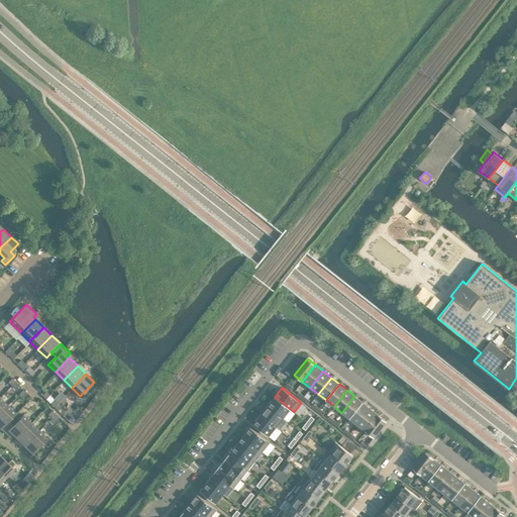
[(46,400),(50,396),(46,392),(42,396),(46,400)]
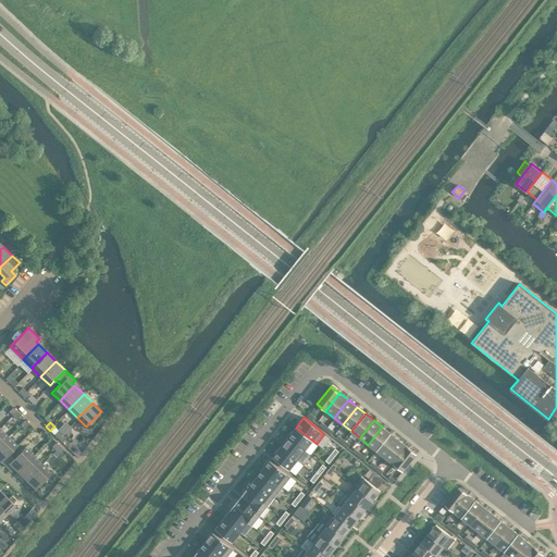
[(391,433),(382,426),(368,445),(376,452),(391,433)]
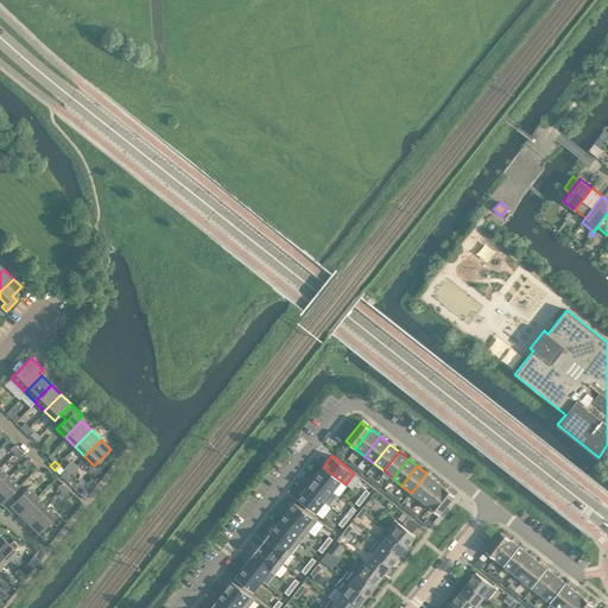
[(323,467),(314,477),(333,492),(341,482),(346,485),(323,467)]
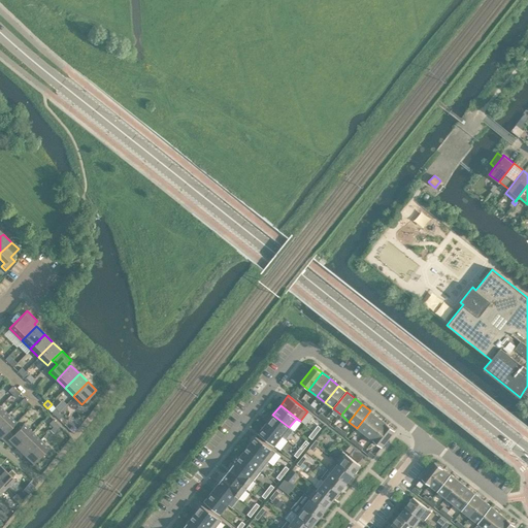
[(378,418),(370,410),(357,428),(365,434),(378,418)]
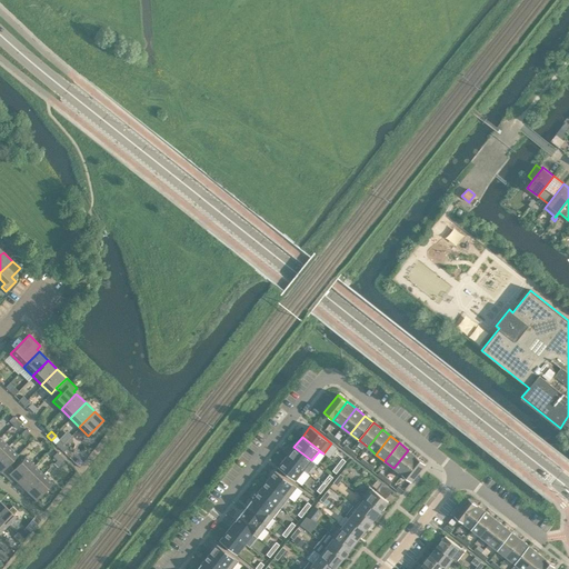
[(0,470),(1,471),(11,461),(17,456),(8,447),(0,453),(0,470)]
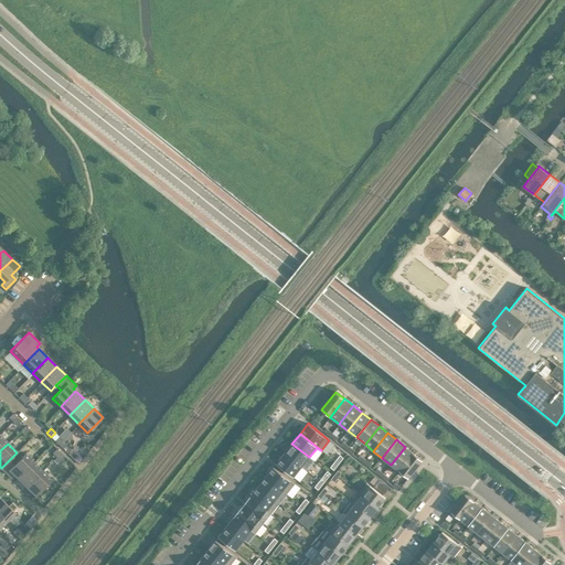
[(291,444),(284,454),(301,467),(309,457),(291,444)]
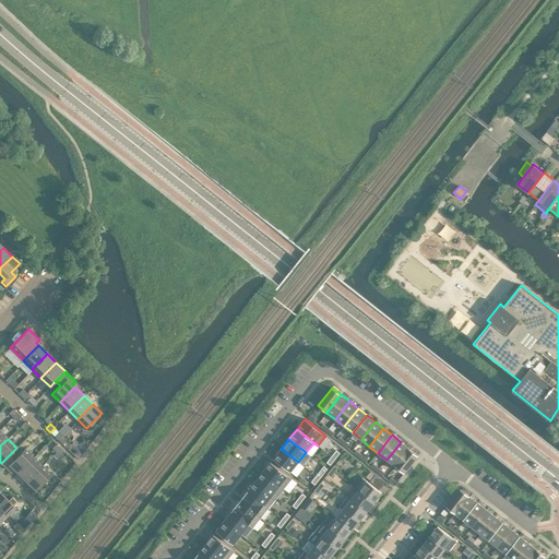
[(409,449),(401,442),(387,460),(395,466),(409,449)]
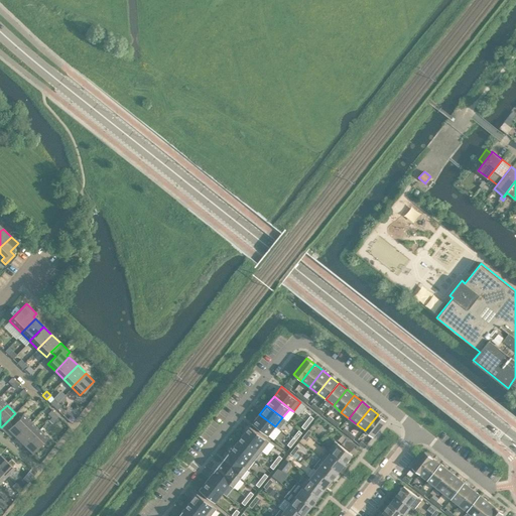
[(14,422),(10,418),(1,427),(10,437),(13,434),(16,437),(30,422),(22,414),(14,422)]
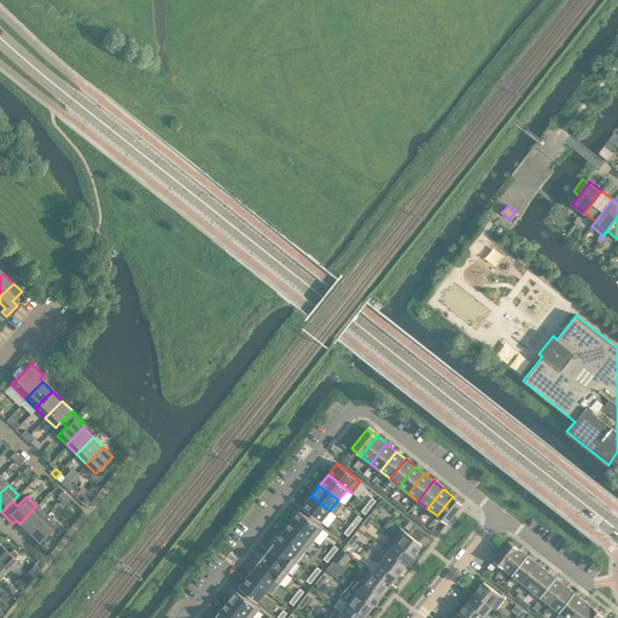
[(310,496),(302,507),(321,522),(330,511),(310,496)]
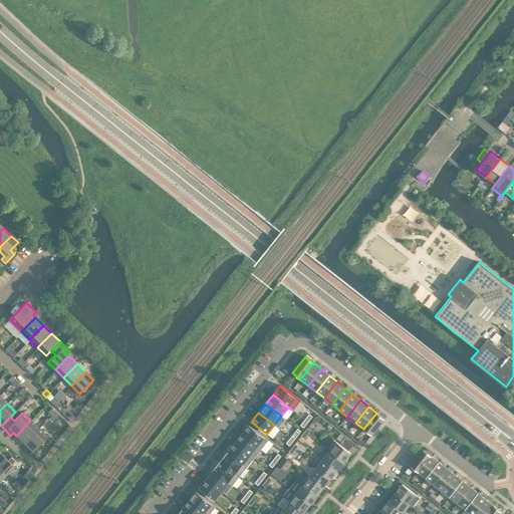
[(384,419),(376,413),(363,429),(371,435),(384,419)]
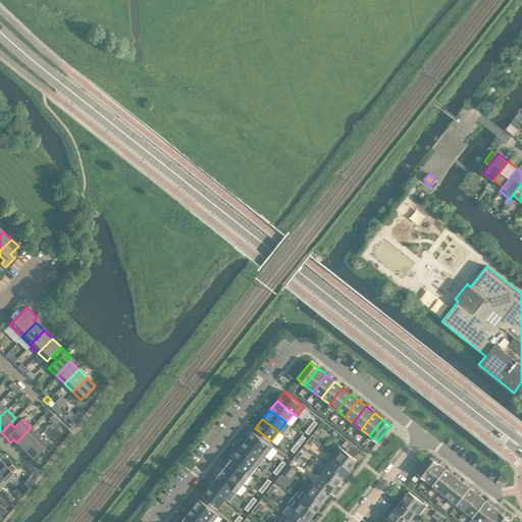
[(16,442),(24,451),(39,435),(31,427),(16,442)]
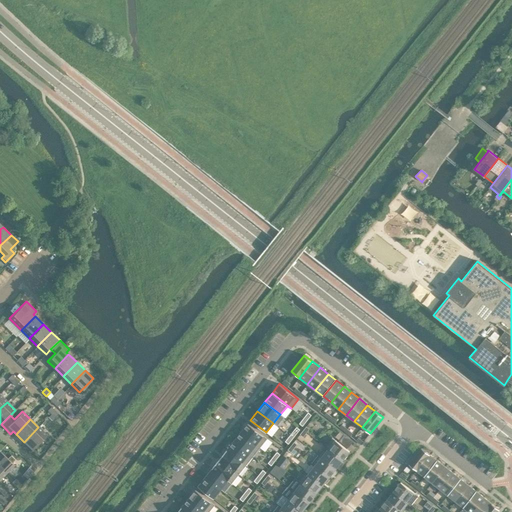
[(260,447),(267,438),(248,423),(240,432),(260,447)]
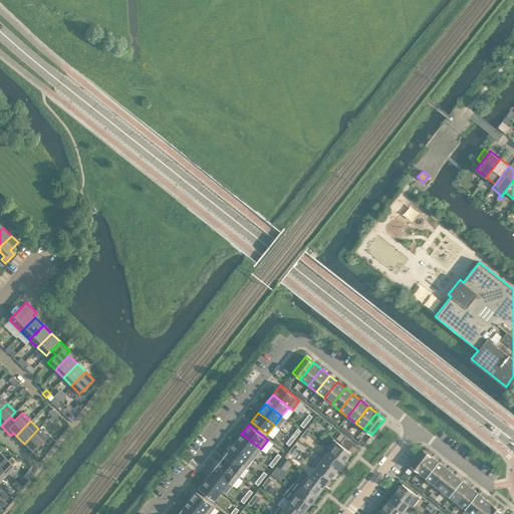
[(46,437),(38,429),(24,444),(32,451),(46,437)]
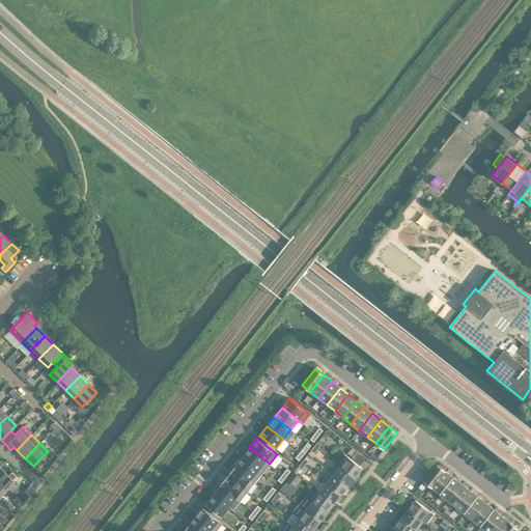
[(249,448),(242,457),(262,474),(270,464),(249,448)]
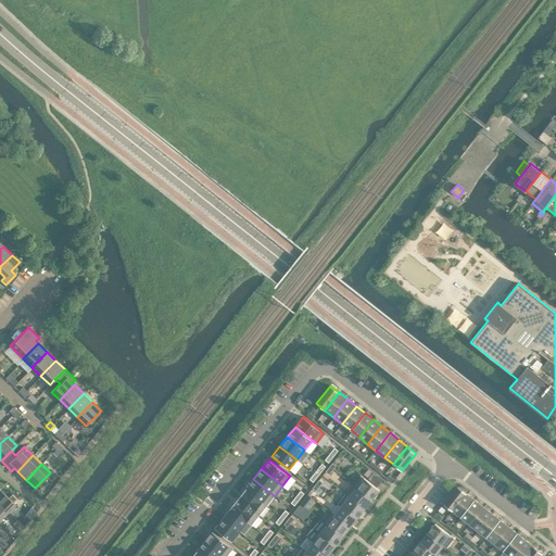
[(377,485),(382,479),(374,472),(368,479),(377,485)]
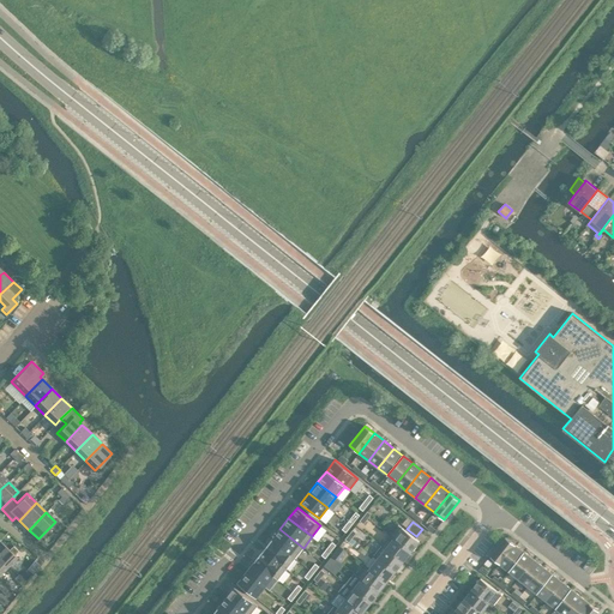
[(390,534),(411,551),(419,541),(402,528),(398,524),(390,534)]
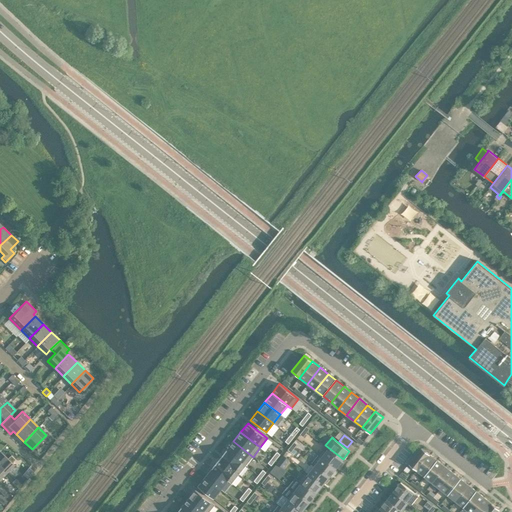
[(233,441),(226,450),(246,466),(253,457),(233,441)]
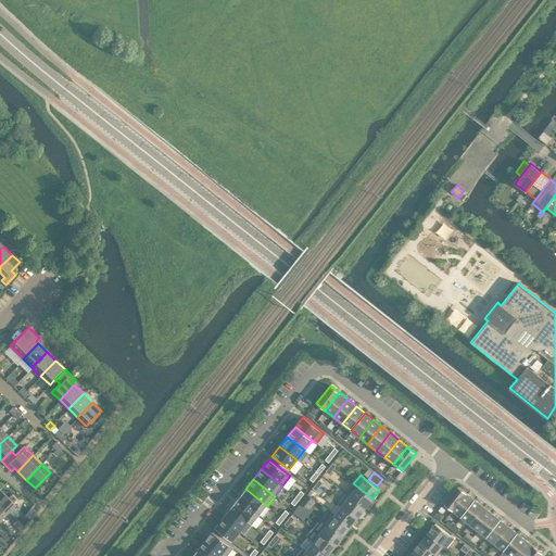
[(346,492),(366,507),(373,498),(353,483),(346,492)]
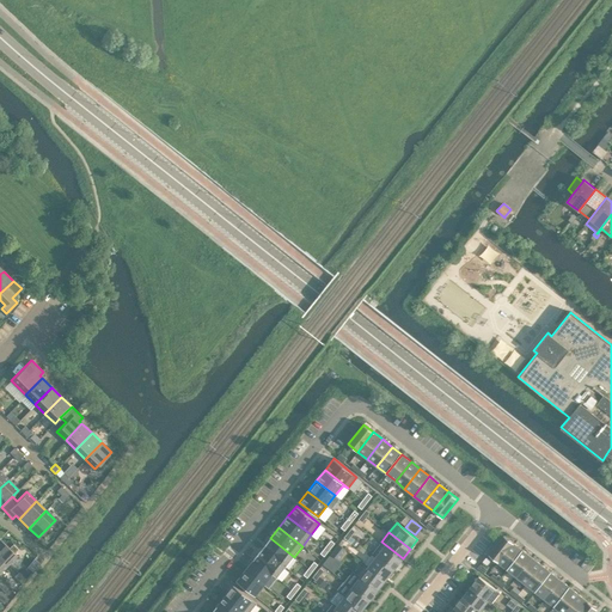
[(350,543),(354,539),(350,537),(352,536),(347,533),(343,538),(350,543)]
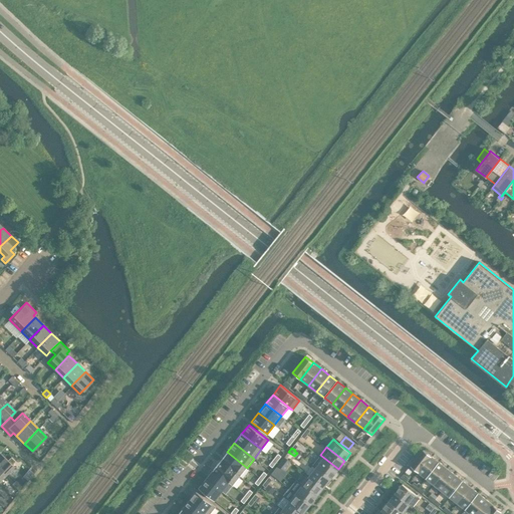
[(431,456),(423,450),(410,466),(418,472),(431,456)]
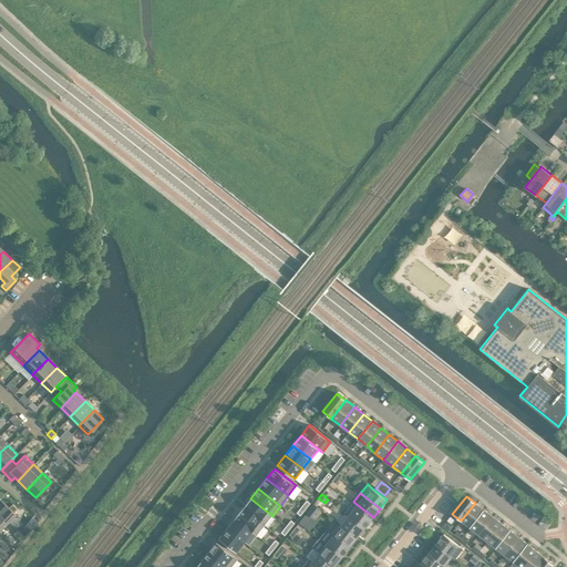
[(0,498),(0,517),(7,523),(16,514),(0,498)]
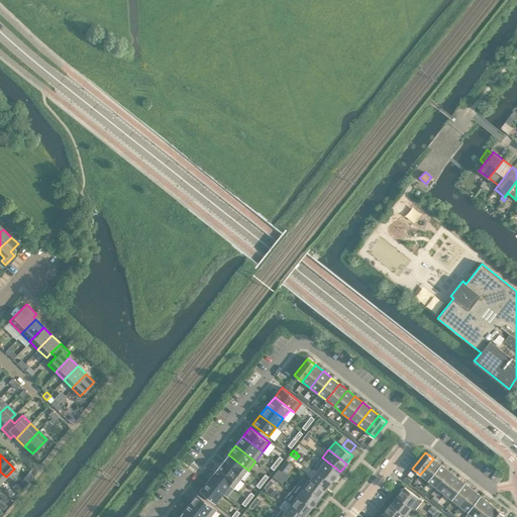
[(228,454),(221,463),(240,480),(248,471),(228,454)]
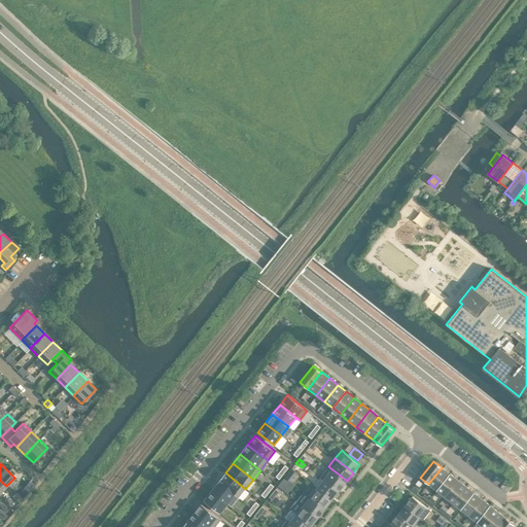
[(320,477),(339,491),(347,481),(328,466),(320,477)]
